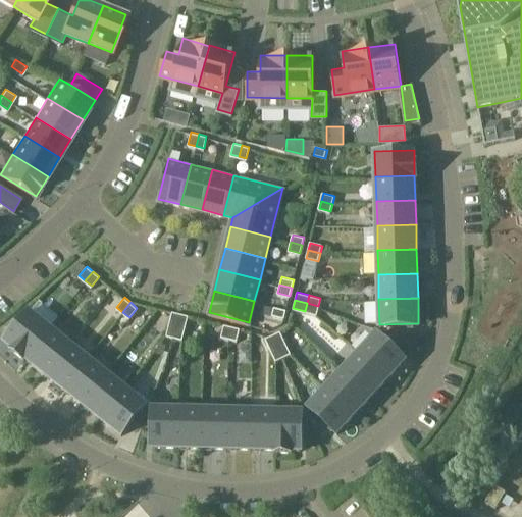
[(307,303),(305,311),(316,314),(318,306),(307,303)]
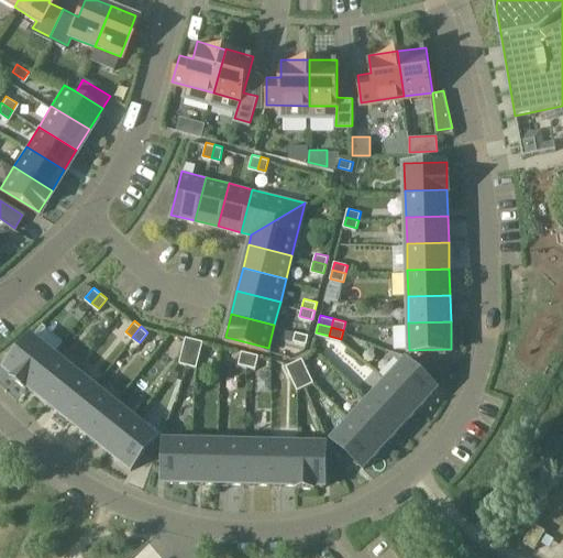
[(308,334),(296,330),(294,339),(306,342),(308,334)]
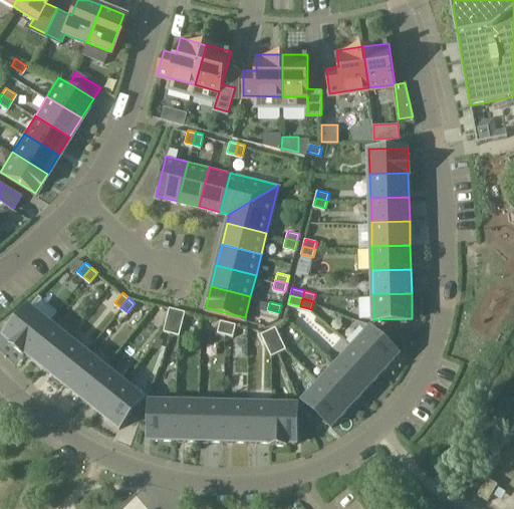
[(48,320),(29,304),(5,334),(25,349),(48,320)]
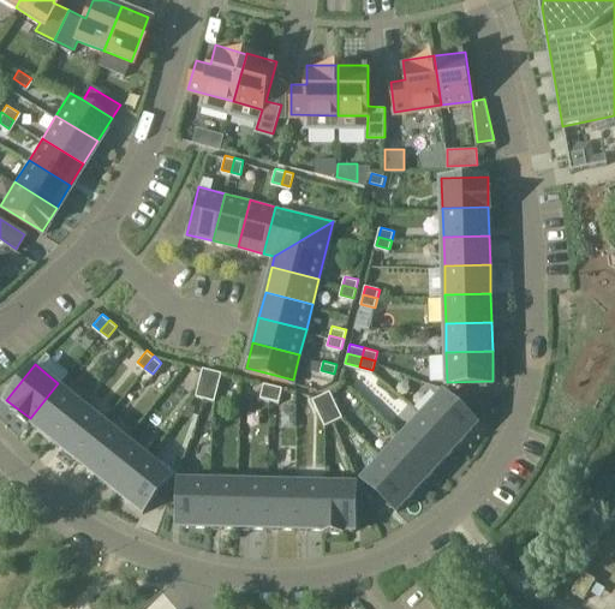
[(203,365),(199,380),(209,382),(213,368),(203,365)]
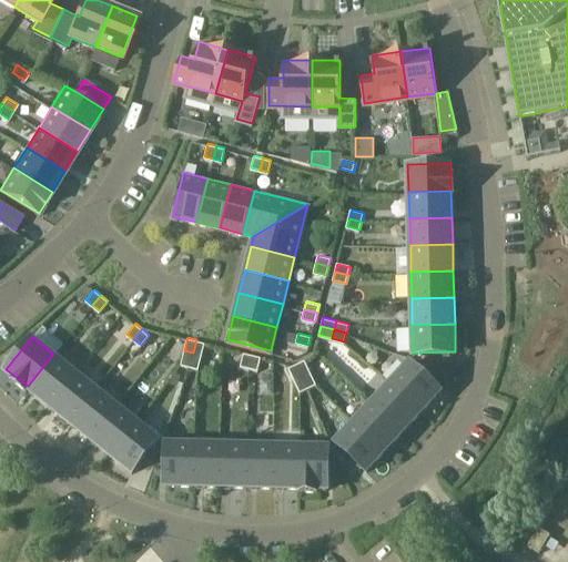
[(196,339),(193,353),(201,355),(204,341),(196,339)]
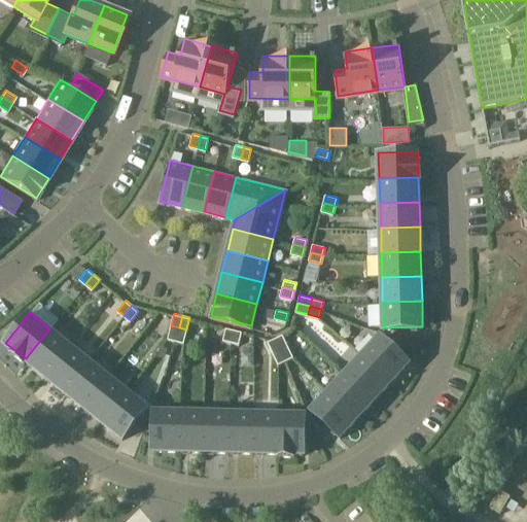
[(171,325),(168,338),(176,340),(179,327),(171,325)]
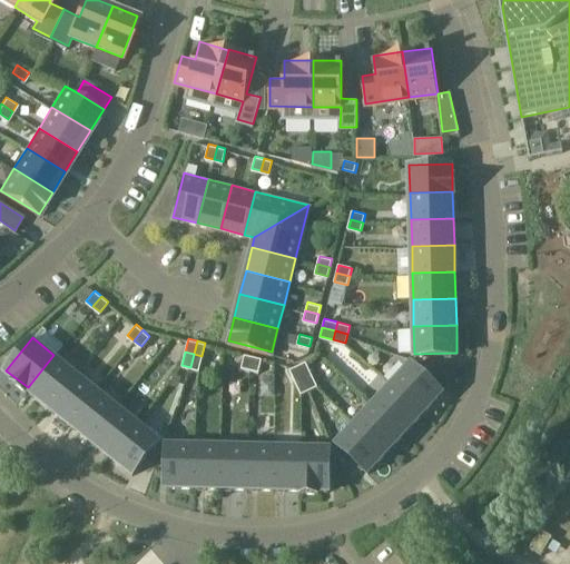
[(194,354),(190,367),(198,369),(202,356),(194,354)]
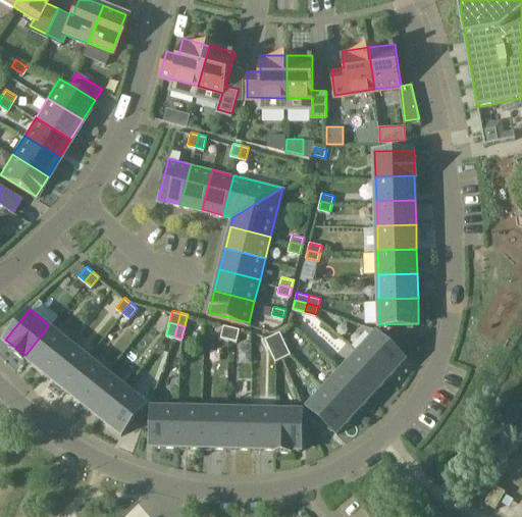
[(68,341),(49,325),(25,355),(44,371),(68,341)]
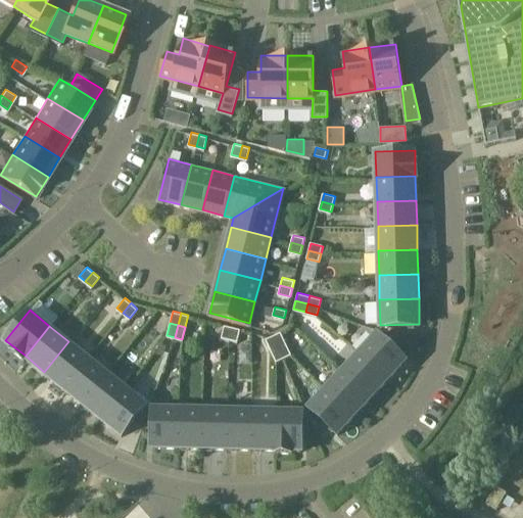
[(225,326),(222,338),(230,339),(232,328),(225,326)]
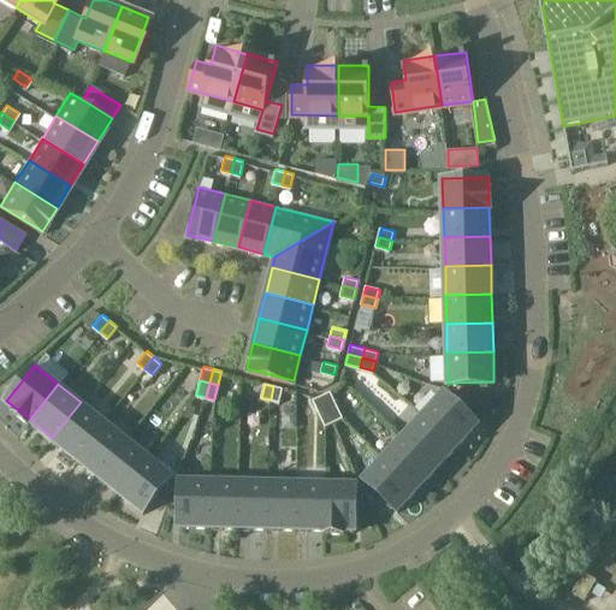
[(273,386),(271,400),(279,402),(283,389),(273,386)]
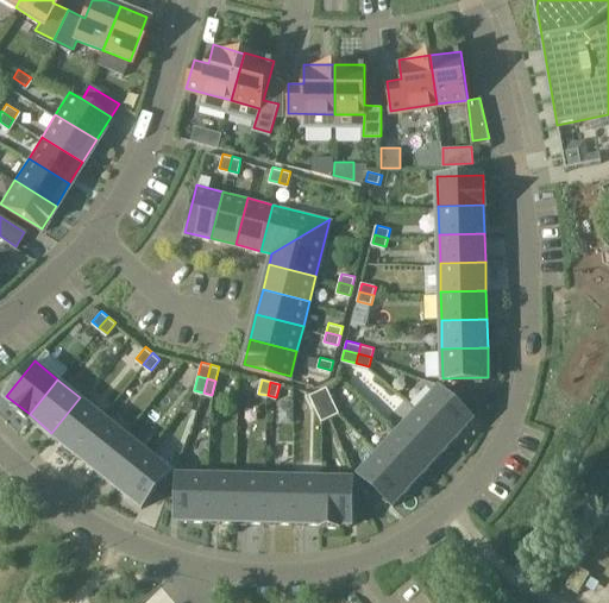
[(327,385),(318,389),(320,393),(324,402),(333,397),(327,385)]
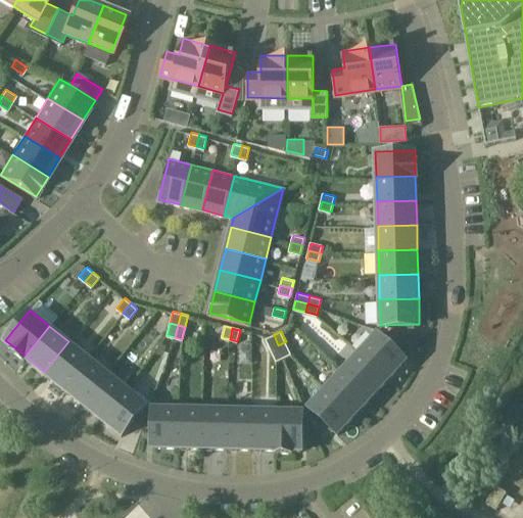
[(406,359),(377,332),(360,350),(388,377),(406,359)]
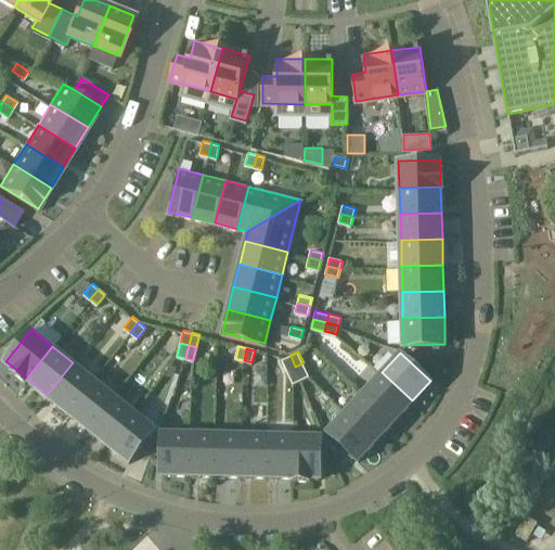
[(286,357),(282,358),(287,370),(295,367),(292,358),(289,355),(287,356),(286,357)]
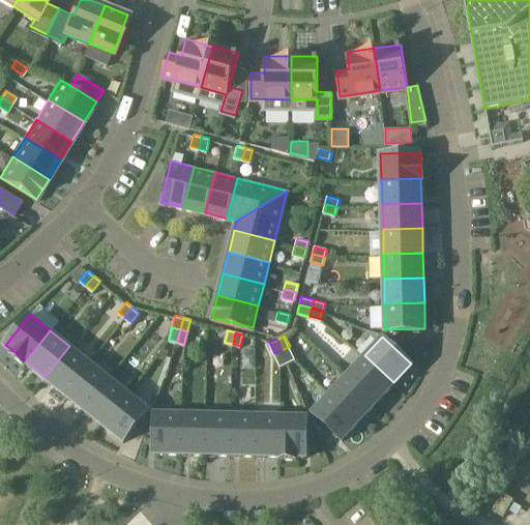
[(89,361),(69,346),(45,377),(64,391),(89,361)]
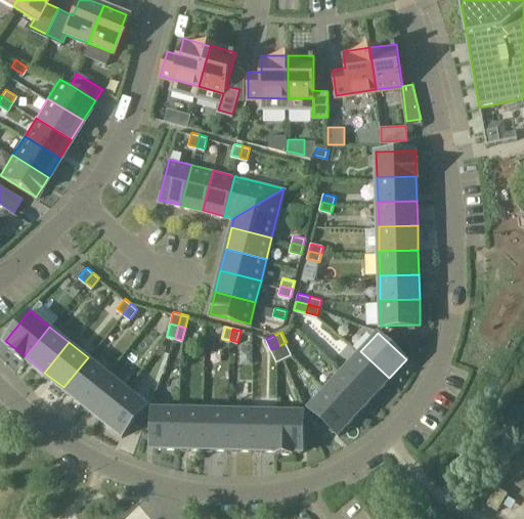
[(287,342),(278,346),(285,357),(292,353),(287,342)]
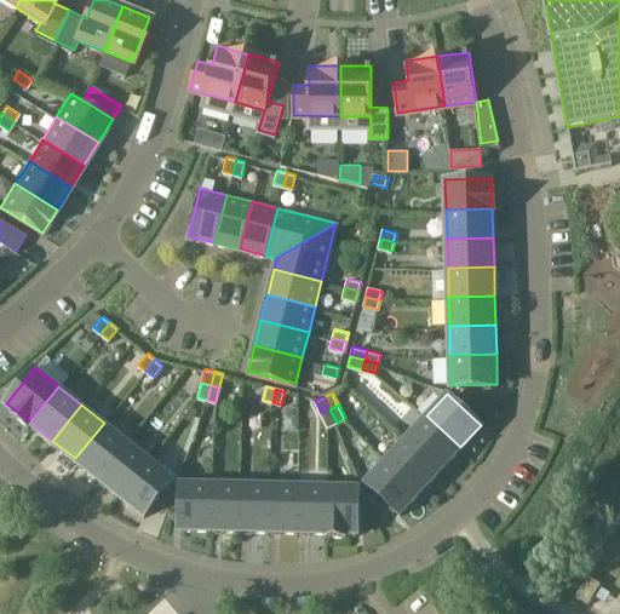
[(329,409),(321,413),(327,426),(337,423),(329,409)]
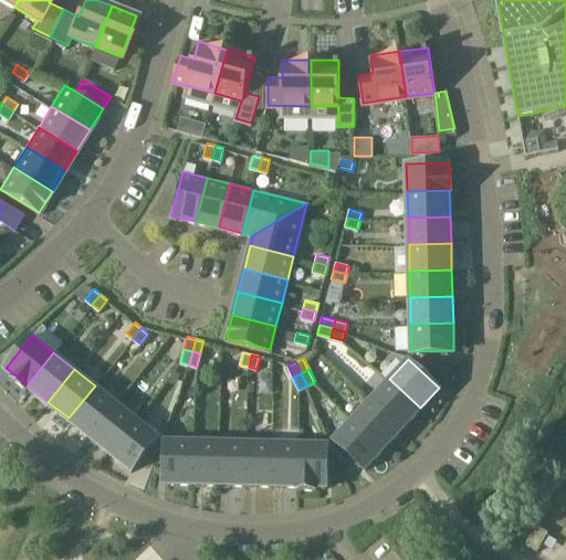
[(420,408),(389,379),(371,399),(402,428),(420,408)]
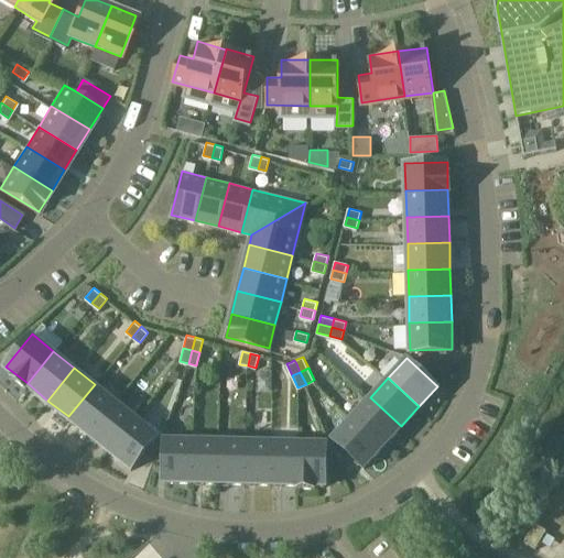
[(116,401),(95,384),(68,416),(89,433),(116,401)]
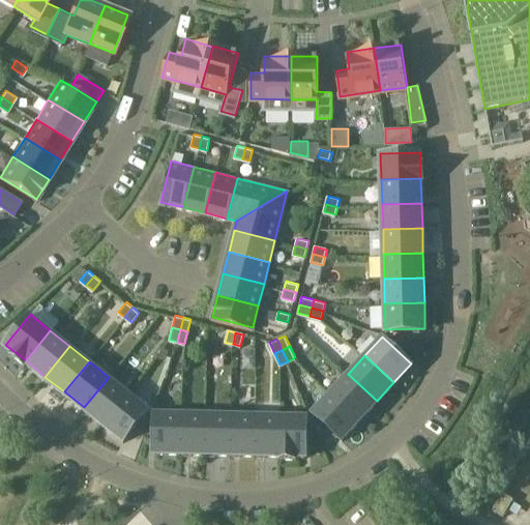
[(348,374),(330,392),(359,419),(377,401),(348,374)]
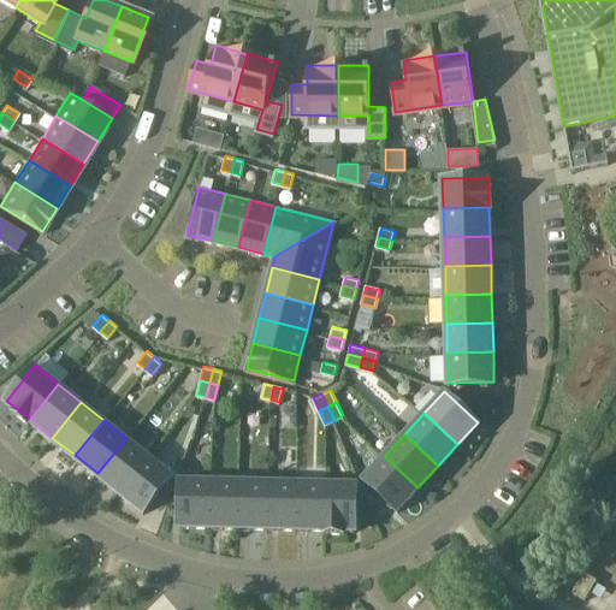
[(148,456),(126,438),(98,473),(120,491),(148,456)]
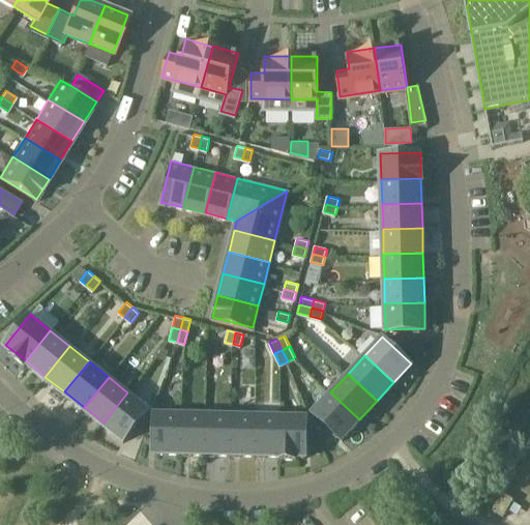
[(148,408),(127,392),(104,423),(123,439),(148,408)]
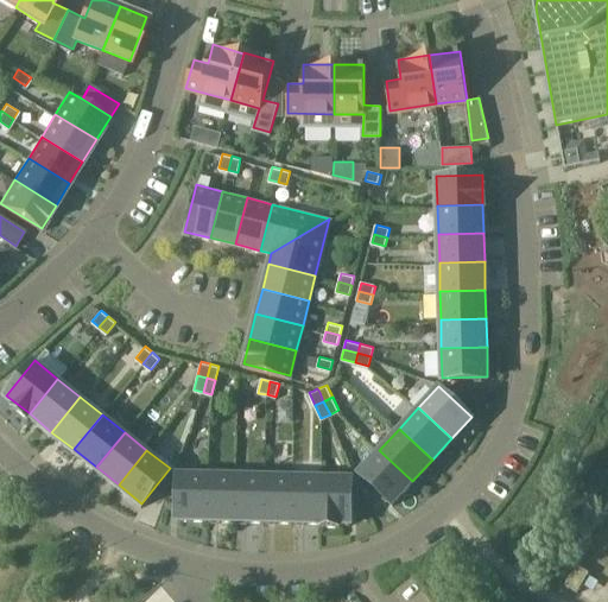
[(379,450),(360,471),(392,502),(412,481),(379,450)]
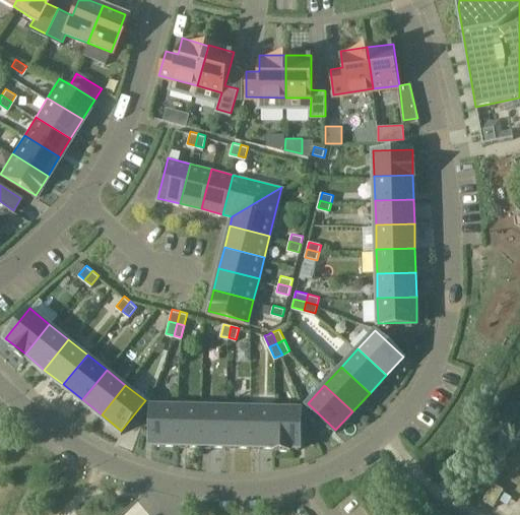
[(178,404),(152,404),(151,443),(177,443),(178,404)]
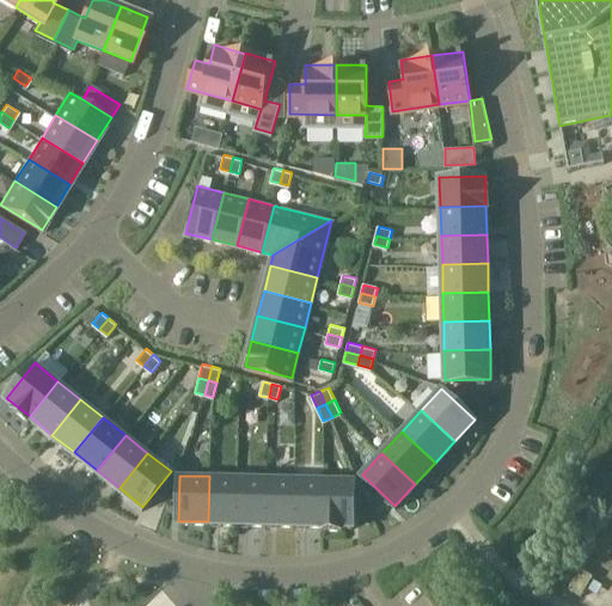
[(238,477),(209,476),(208,521),(237,522),(238,477)]
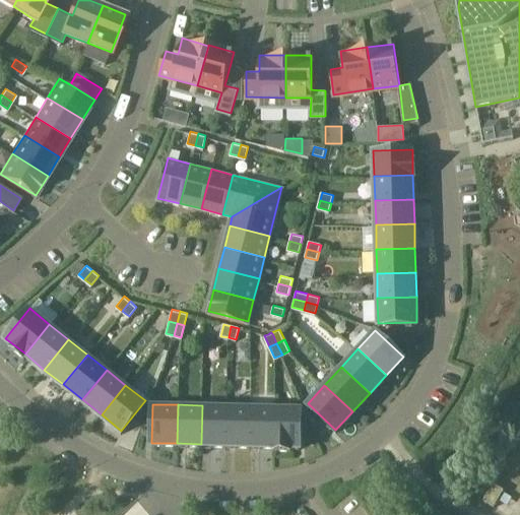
[(226,405),(202,405),(201,444),(225,445),(226,405)]
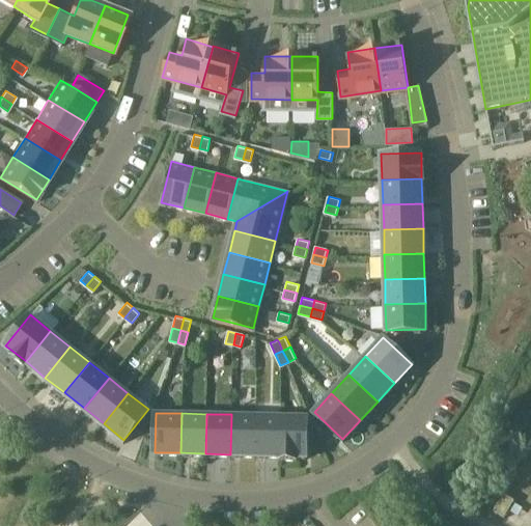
[(256,415),(231,414),(230,454),(255,454),(256,415)]
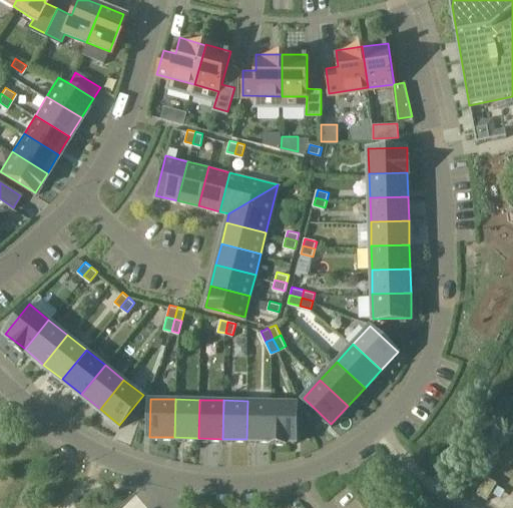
[(272,402),(247,401),(246,439),(271,440),(272,402)]
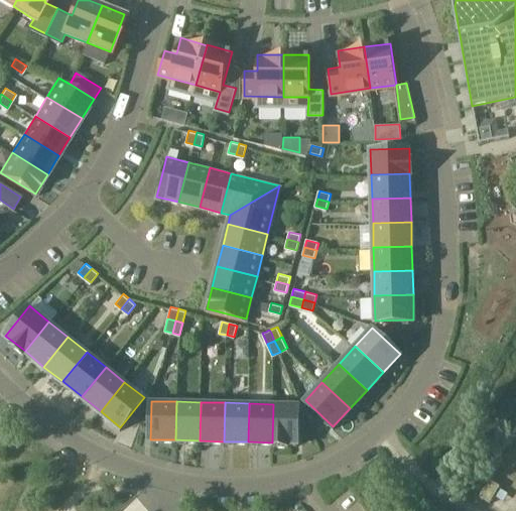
[(298,404),(273,404),(272,442),(297,442),(298,404)]
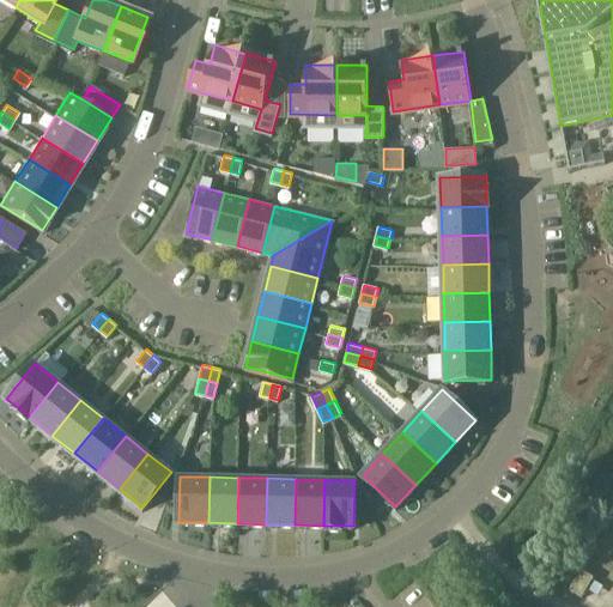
[(581,595),(594,575),(582,568),(569,588),(581,595)]
